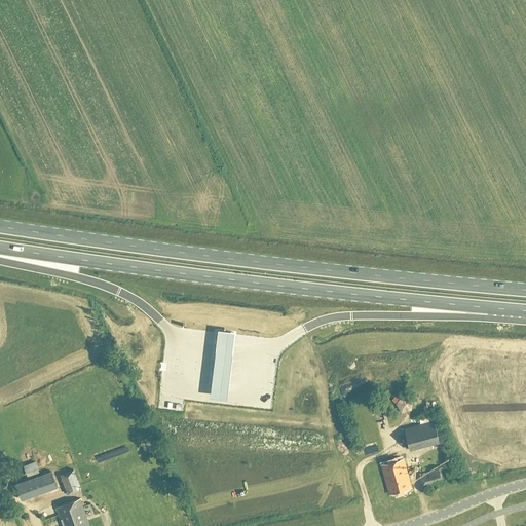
[(234,330),(217,328),(209,396),(226,398),(234,330)]
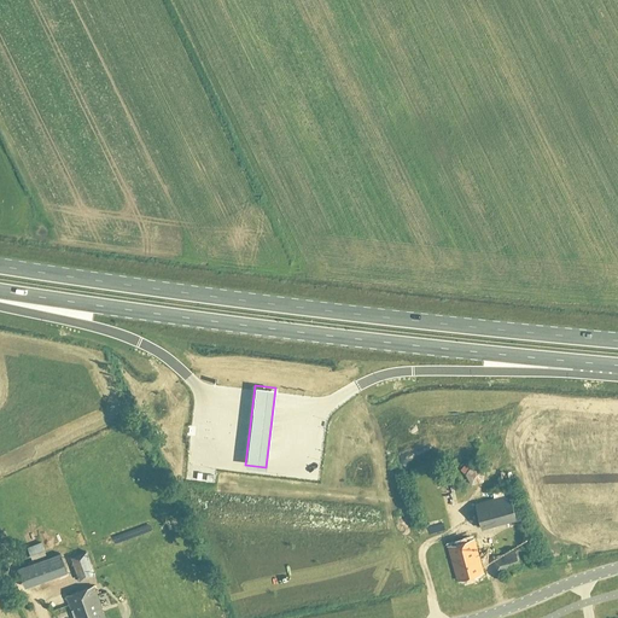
[(485,470),(473,465),(468,461),(460,472),(465,476),(471,485),(483,483),(485,470)]
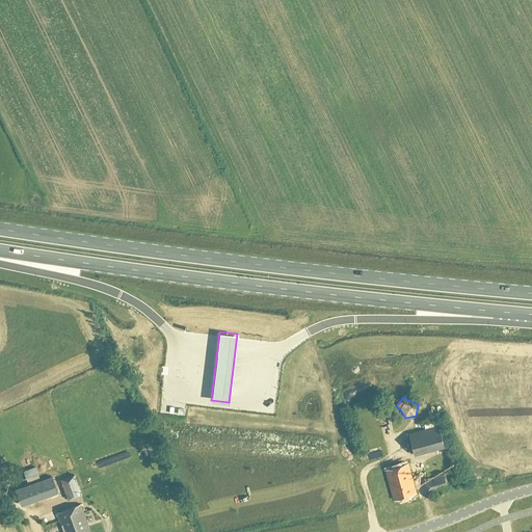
[(420,429),(408,433),(415,456),(427,452),(420,429)]
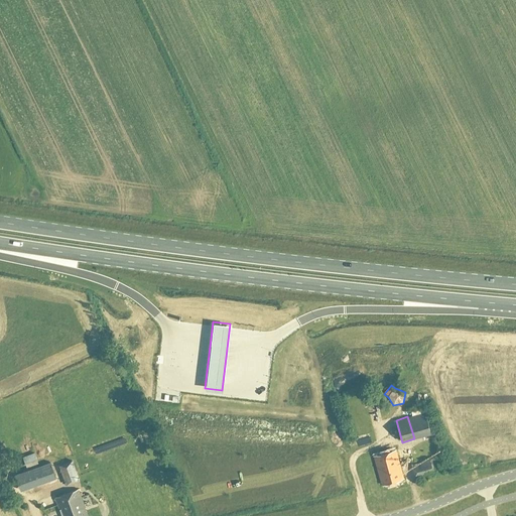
[(394,449),(373,457),(383,486),(404,479),(394,449)]
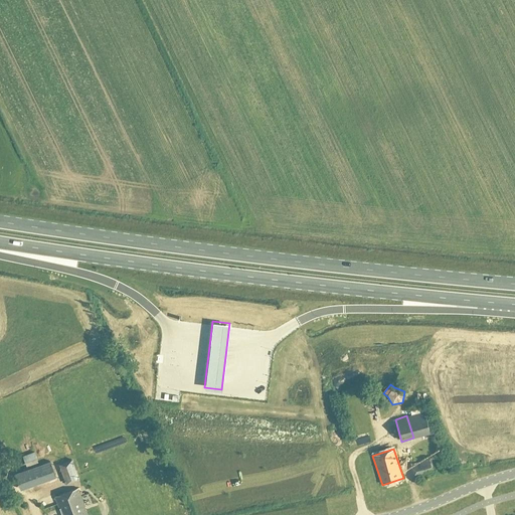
[(23,457),(25,464),(27,468),(37,463),(33,453),(23,457)]
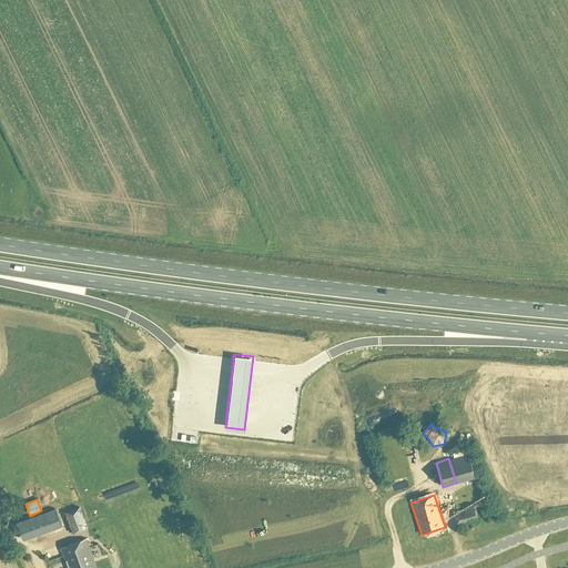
[(459,511),(459,508),(456,509),(457,511),(454,513),(457,528),(487,520),(484,505),(459,511)]
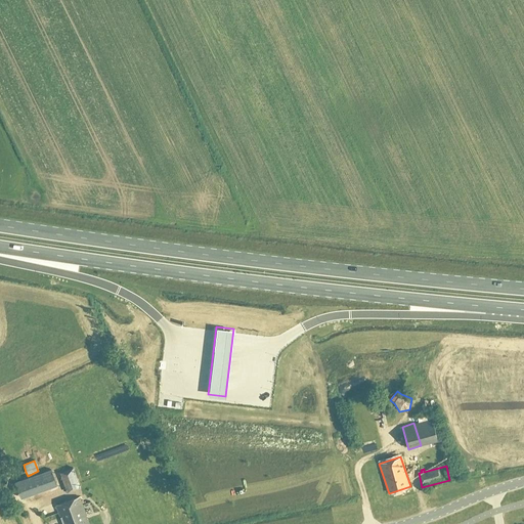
[(68,492),(80,488),(73,468),(59,473),(68,492)]
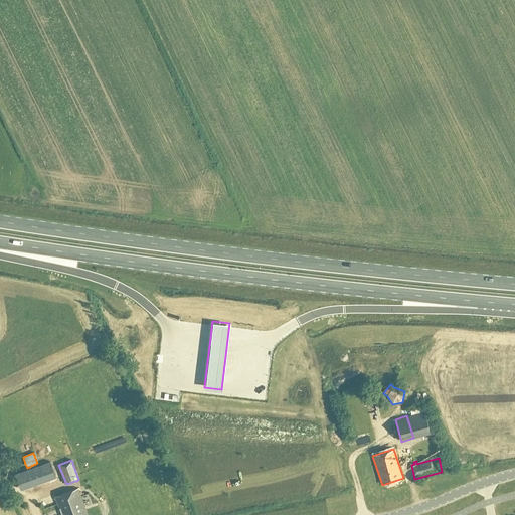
[(57,485),(54,477),(40,483),(37,476),(29,479),(35,494),(57,485)]
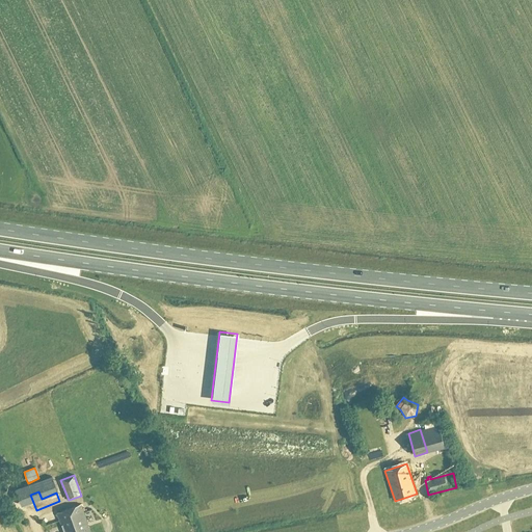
[(57,513),(63,531),(89,531),(81,505),(57,513)]
